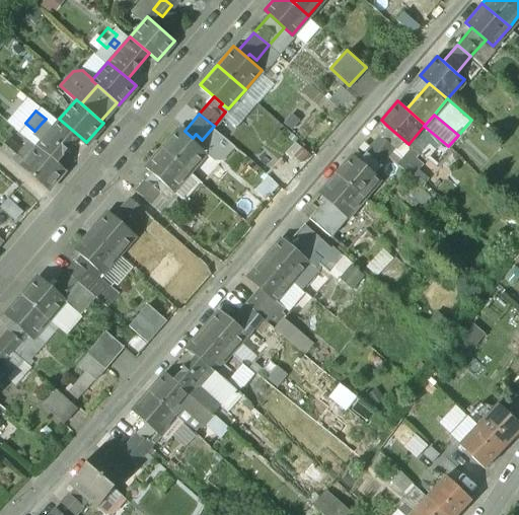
[(59,119),(36,145),(56,161),(78,135),(59,119)]
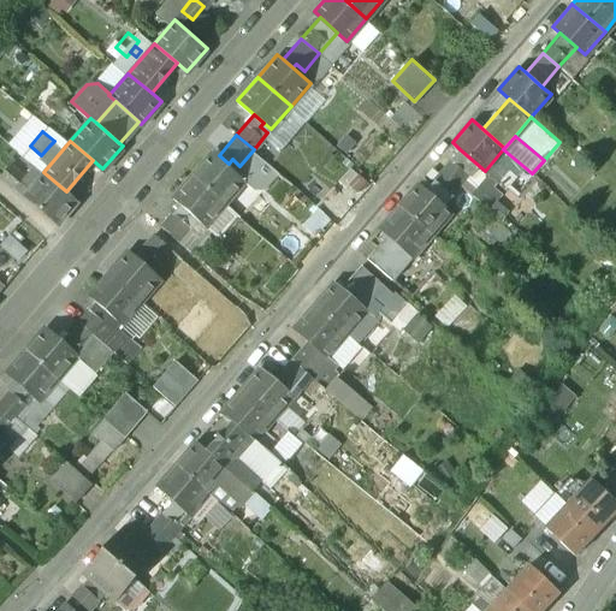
[(460,149),(443,168),(460,183),(477,164),(460,149)]
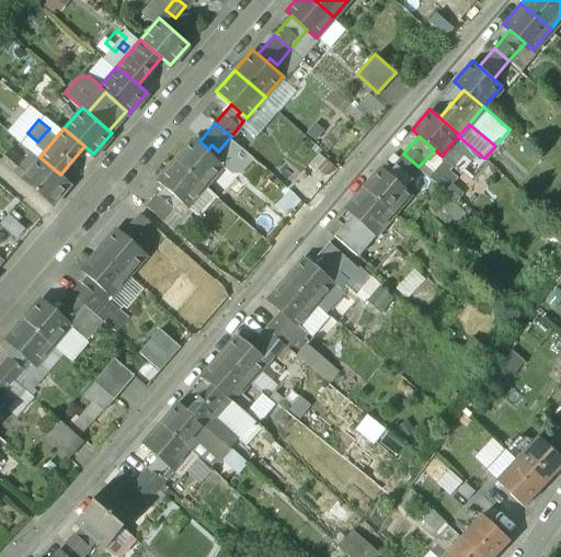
[(194,137),(175,158),(206,182),(224,161),(208,149),(199,141),(194,137)]
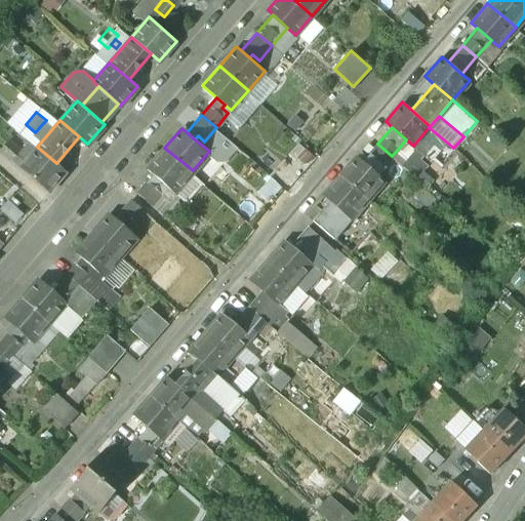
[(7,139),(0,148),(12,159),(16,155),(19,150),(7,139)]
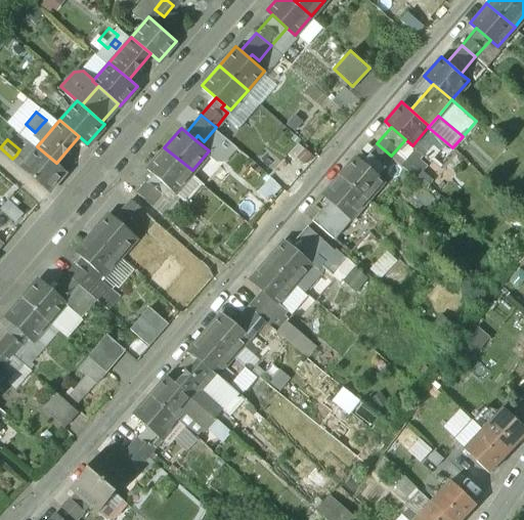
[(391,156),(377,143),(363,160),(370,166),(377,159),(384,164),(391,156)]
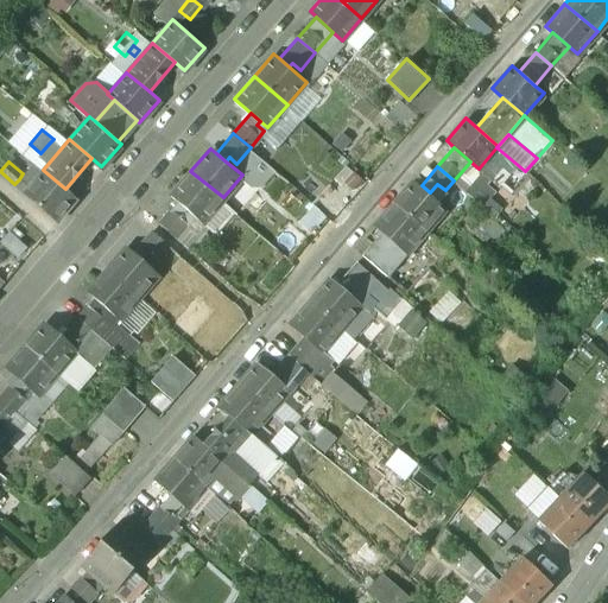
[(65,189),(43,170),(24,192),(56,220),(75,197),(65,189)]
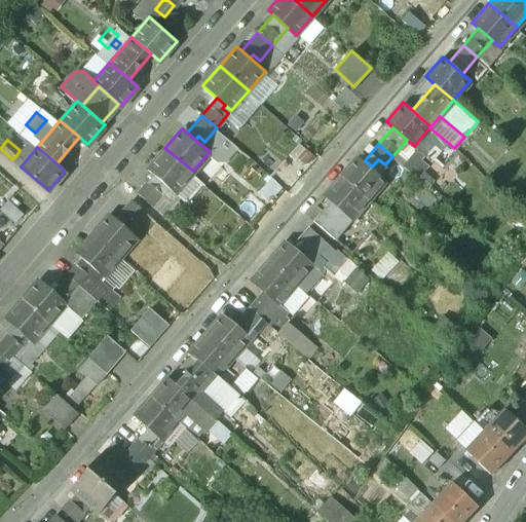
[(193,171),(164,148),(148,168),(154,173),(167,184),(176,191),(193,171)]
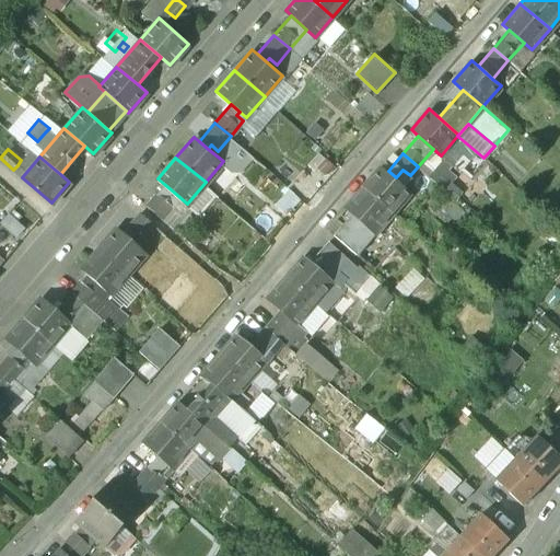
[(388,171),(381,164),(362,186),(393,211),(411,189),(396,177),(388,171)]
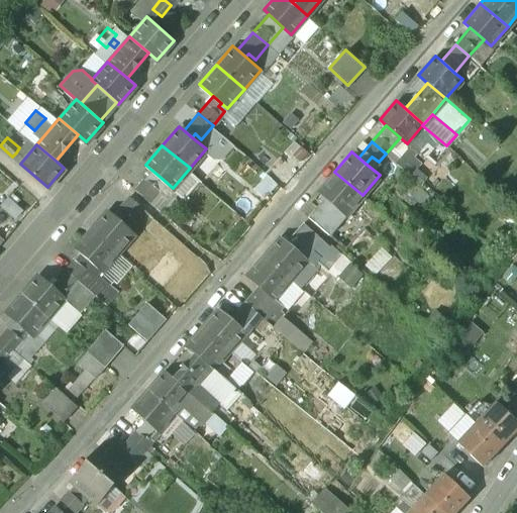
[(151,170),(135,188),(148,200),(165,181),(151,170)]
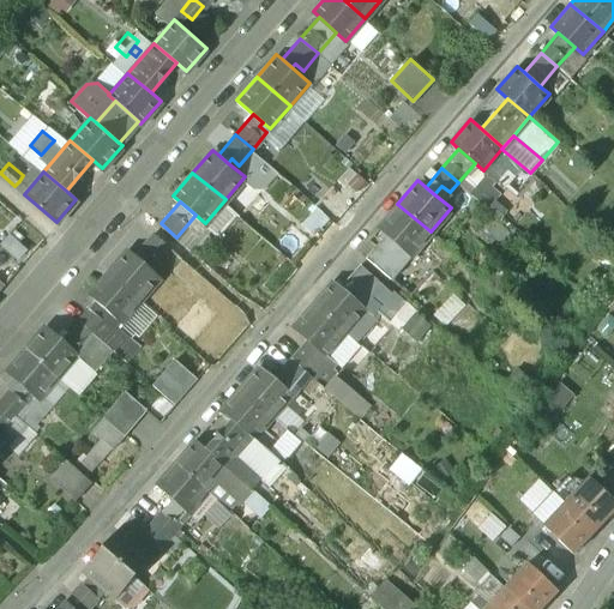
[(431,231),(397,204),(378,225),(386,233),(410,253),(410,254),(431,231)]
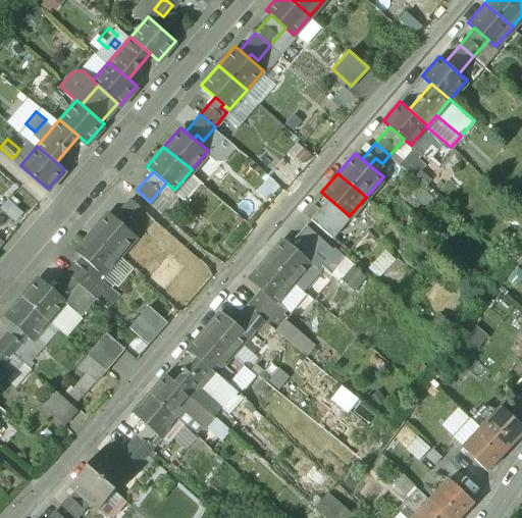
[(129,198),(113,217),(120,222),(123,219),(129,224),(143,209),(129,198)]
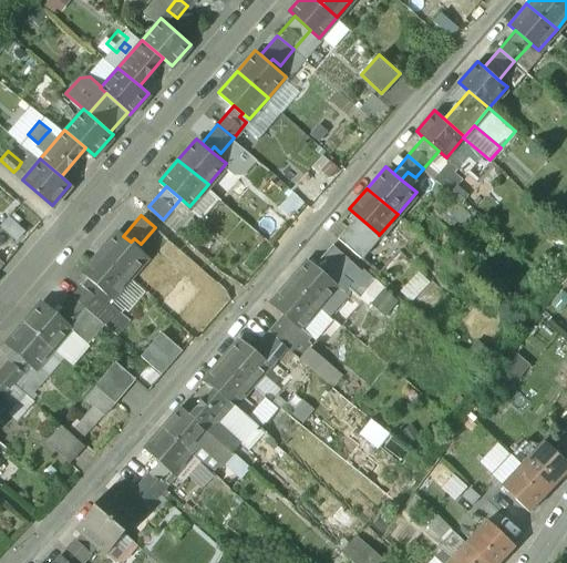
[(379,234),(357,215),(348,225),(370,244),(379,234)]
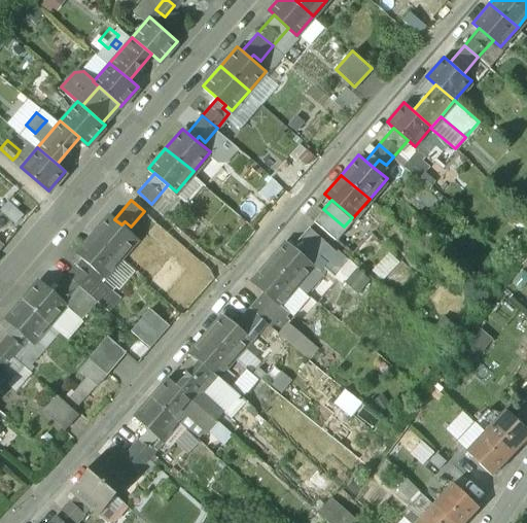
[(344,227),(323,209),(314,219),(336,237),(344,227)]
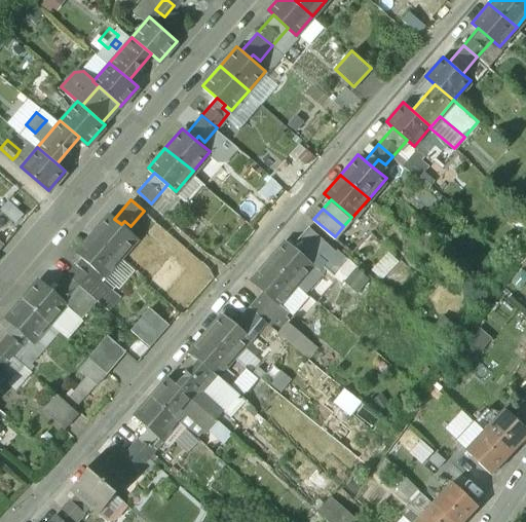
[(114,219),(108,214),(91,232),(119,256),(136,236),(121,224),(114,219)]
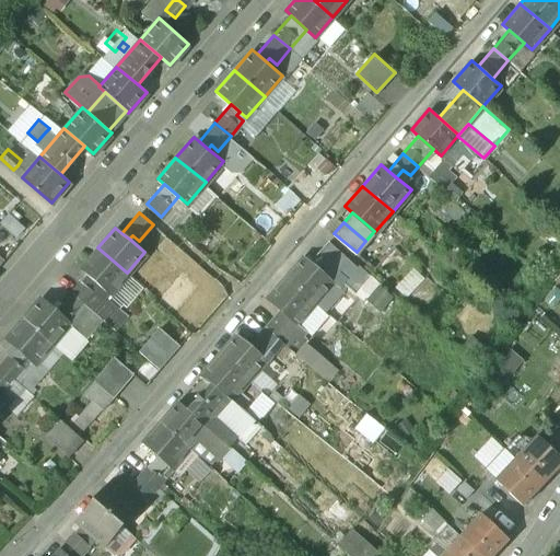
[(328,240),(312,259),(326,271),(342,253),(328,240)]
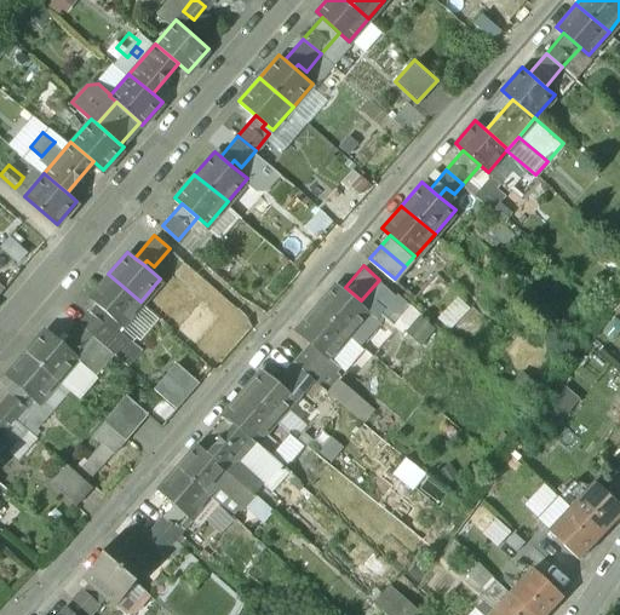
[(141,302),(108,274),(89,297),(95,302),(103,309),(121,325),(141,302)]
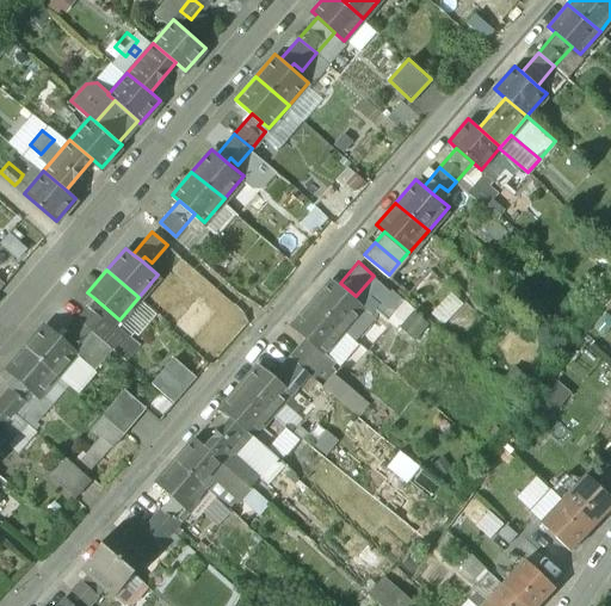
[(340,283),(332,276),(312,298),(344,327),(364,304),(356,296),(340,283)]
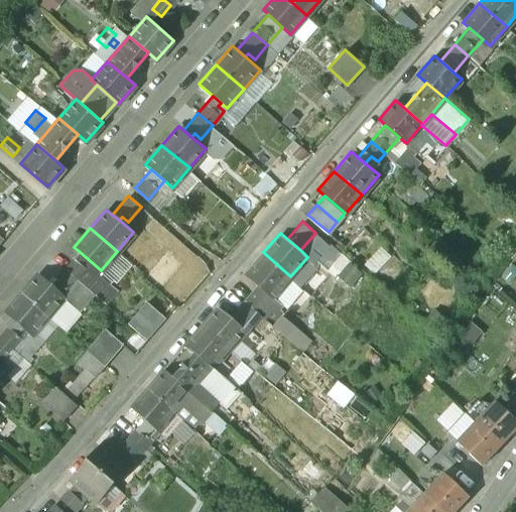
[(79,251),(65,268),(78,280),(90,266),(83,261),(86,257),(79,251)]
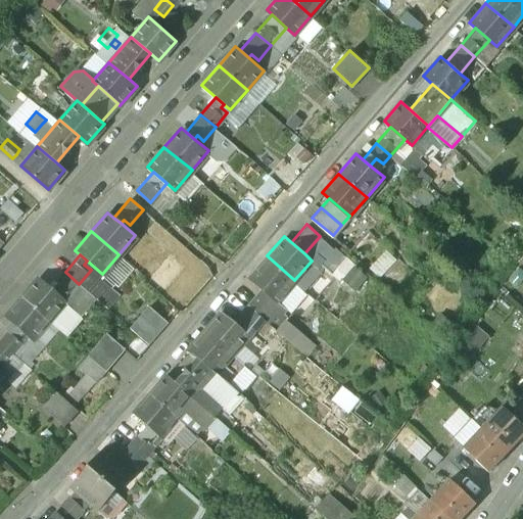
[(294,280),(267,255),(250,276),(264,288),(272,294),(278,299),(294,280)]
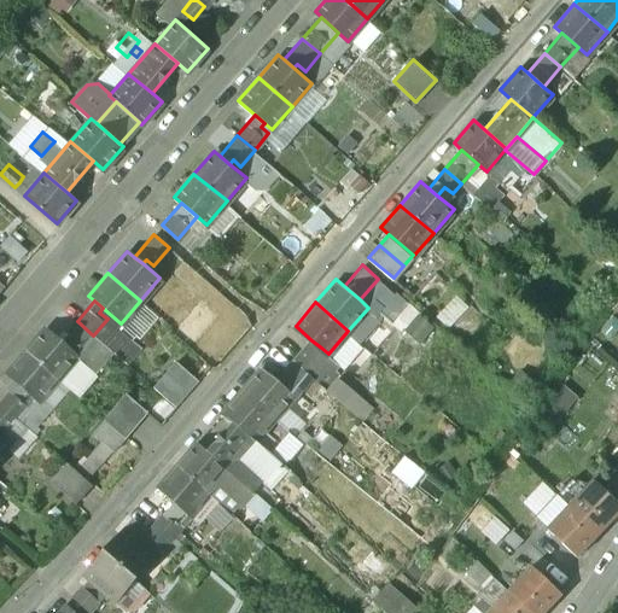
[(77,321),(59,342),(69,349),(73,344),(80,351),(93,336),(77,321)]
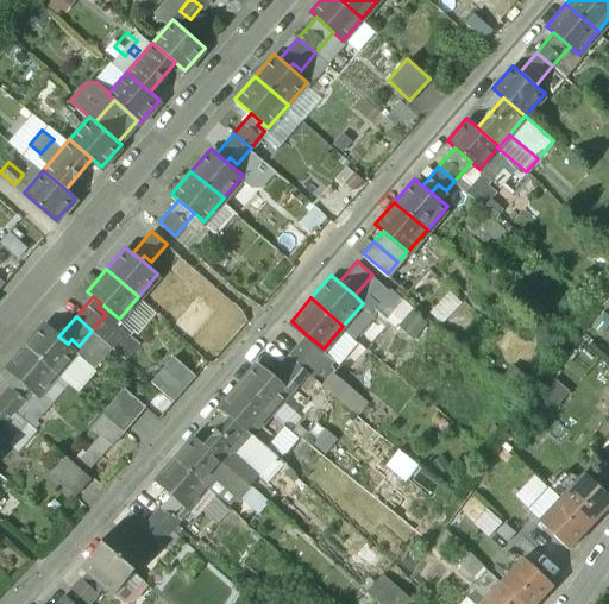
[(58,337),(43,322),(24,344),(56,372),(75,350),(68,344),(58,337)]
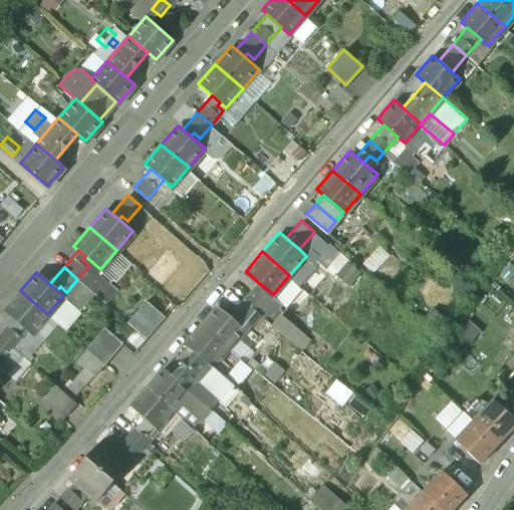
[(259,283),(245,300),(258,311),(266,301),(261,296),(267,289),(259,283)]
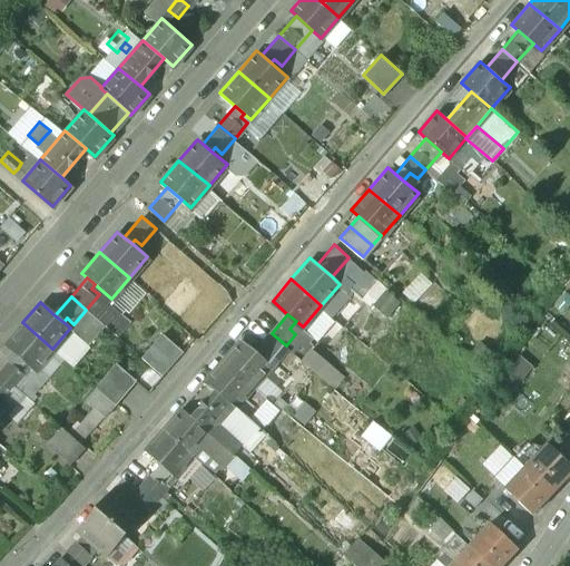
[(52,349),(22,322),(3,344),(15,353),(29,367),(33,370),(52,349)]
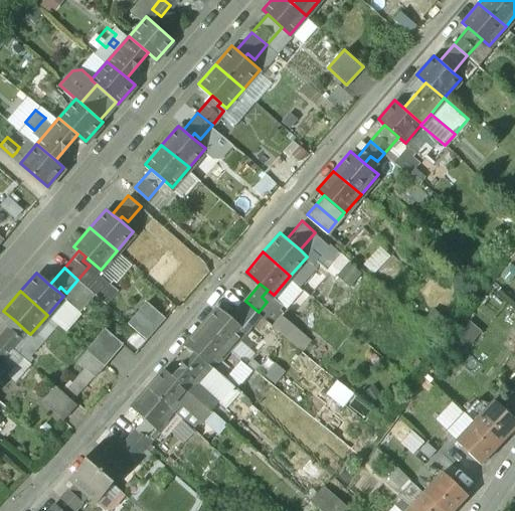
[(130,318),(148,335),(167,314),(148,297),(130,318)]
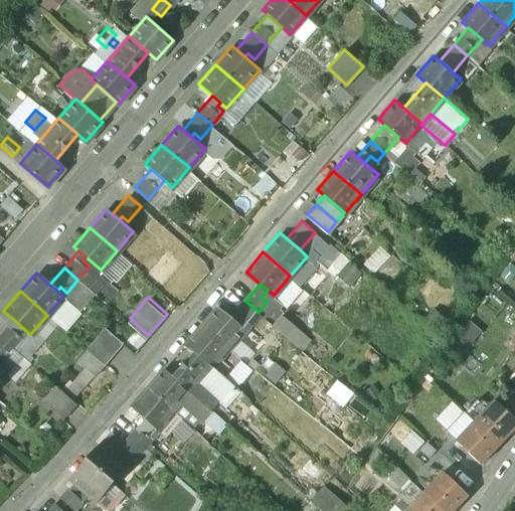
[(259,312),(245,301),(231,317),(244,328),(259,312)]
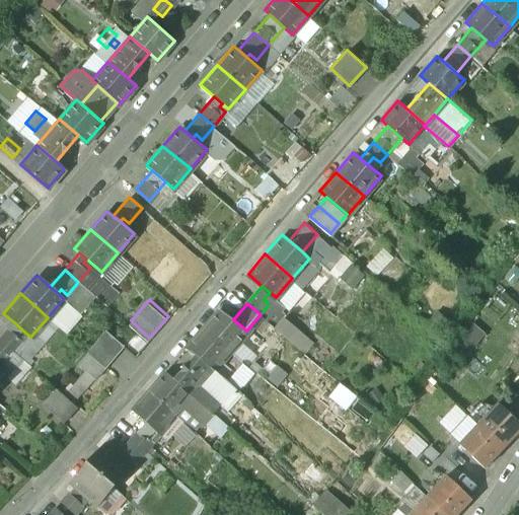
[(233,319),(219,307),(202,326),(230,350),(246,330),(233,319)]
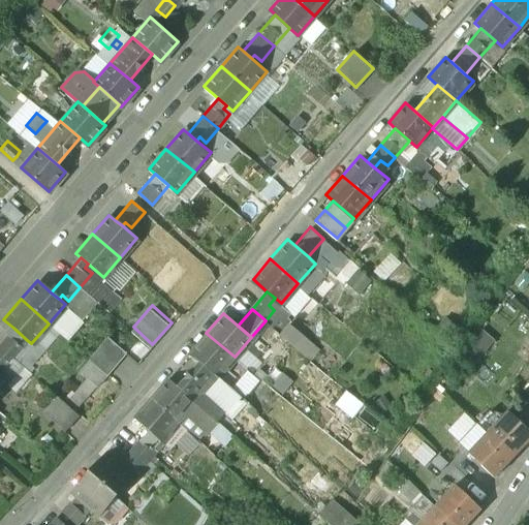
[(311,357),(321,345),(292,319),(282,331),(311,357)]
